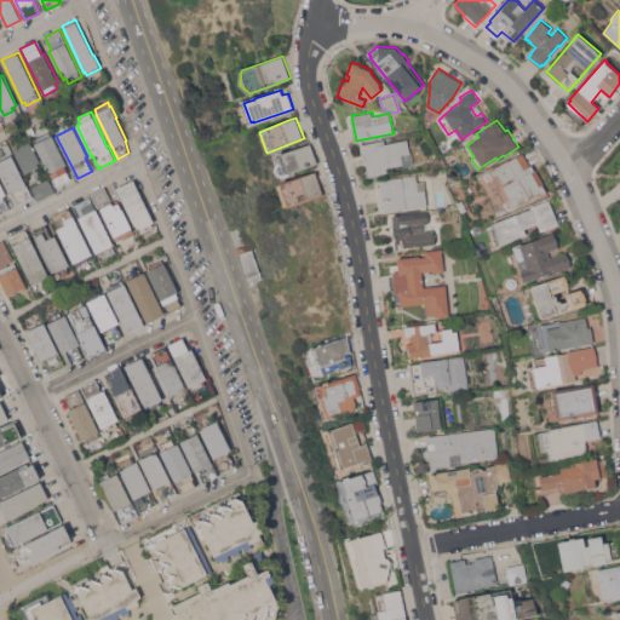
[(68,166),(65,167),(70,178),(56,185),(35,143),(36,143),(34,138),(50,131),(52,135),(68,166)]
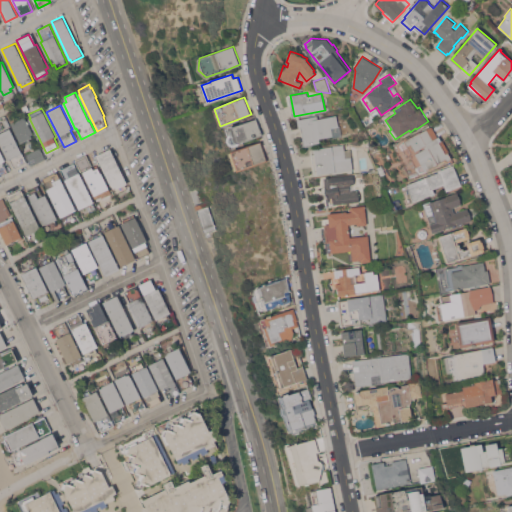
[(317,115),(318,118),(337,114),(341,134),(320,138),(320,141),(305,144),(302,126),(299,126),(297,119),(317,115)]
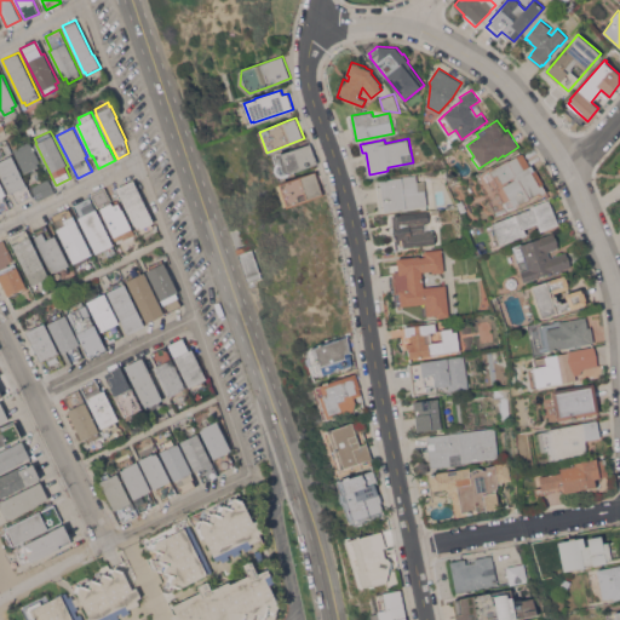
[(13,149),(30,141),(41,161),(38,162),(39,165),(26,172),(13,149)]
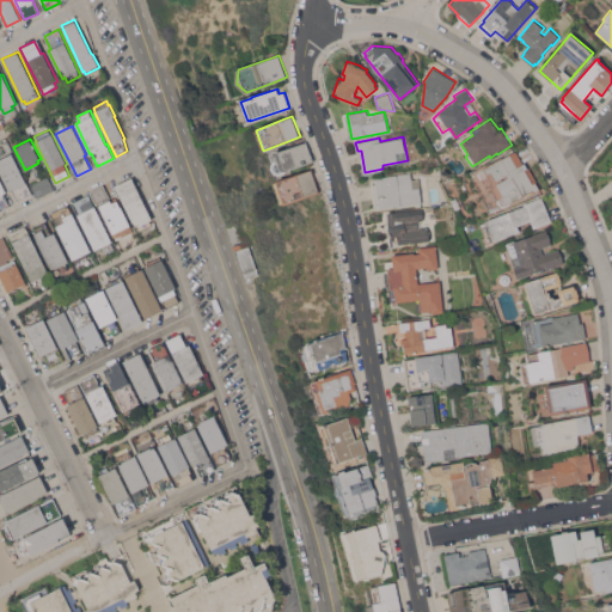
[(267,152),(269,151),(268,150),(277,147),(279,148),(279,151),(307,141),(314,160),(291,169),(292,172),(280,177),(279,176),(276,177),(274,172),(274,171),(273,169),(273,166),(267,152)]
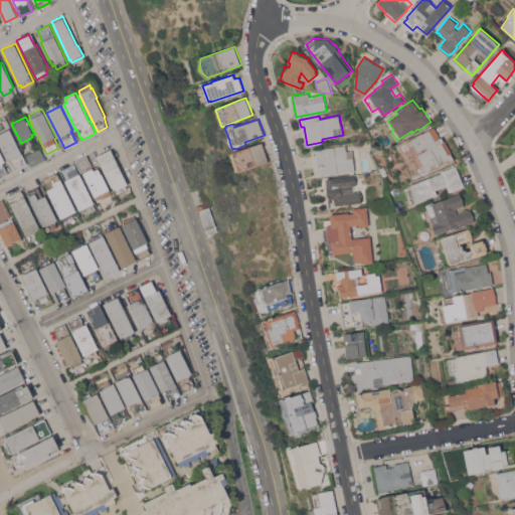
[(0,144),(0,133),(1,133),(0,129),(7,126),(9,129),(10,129),(27,163),(15,169),(10,159),(8,160),(0,144)]
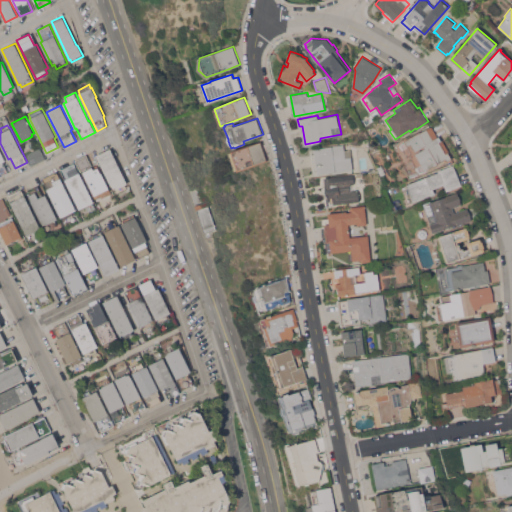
[(419,132),(420,132),(432,126),(438,136),(439,136),(442,140),(443,140),(449,151),(448,152),(452,158),(447,161),(446,159),(425,171),(419,173),(409,154),(411,153),(404,140),(419,132)]
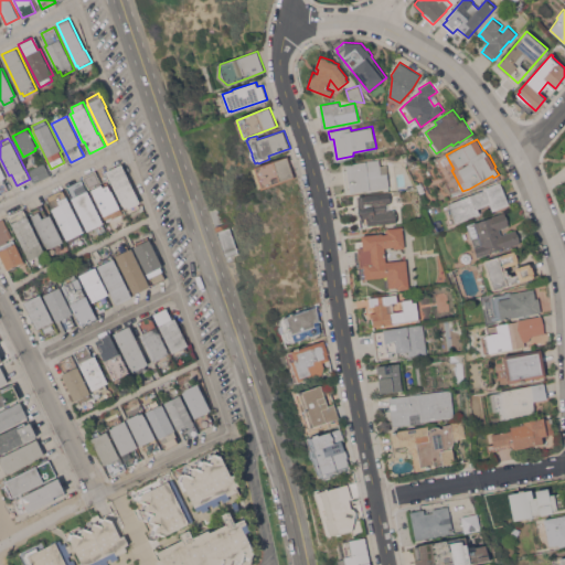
[(288,155),(289,156),(290,156),(291,158),(294,158),(299,174),(296,176),(296,177),(284,181),(263,189),(262,188),(259,189),(253,169),(256,168),(256,167),(273,161),(273,160),(280,158),(288,155)]
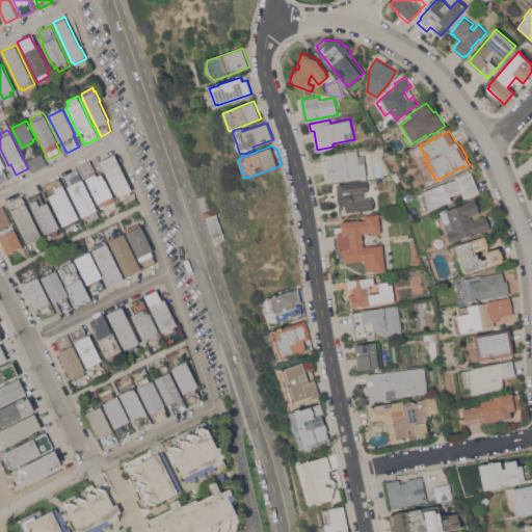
[(357,150),(357,156),(364,155),(367,177),(346,179),(327,181),(324,160),(327,160),(326,154),(357,150)]
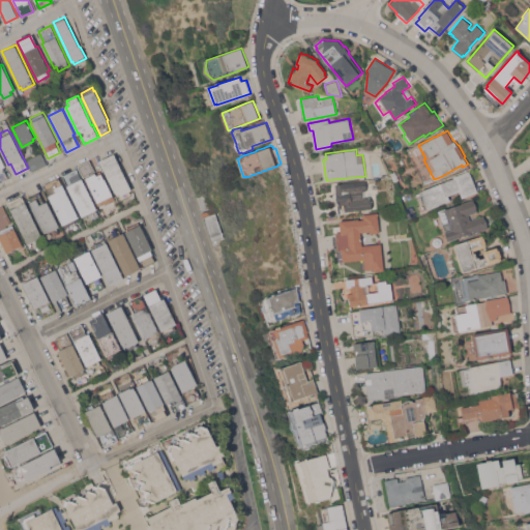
[(33,171),(27,159),(41,152),(48,164),(33,171)]
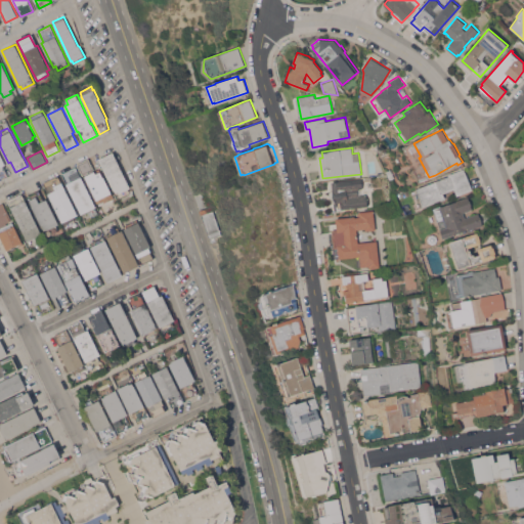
[(114,151),(130,187),(128,188),(130,192),(119,199),(99,159),(114,151)]
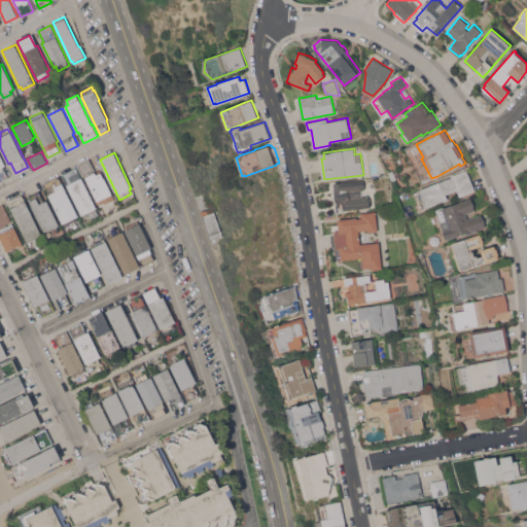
[(0,153),(5,165),(3,166),(8,177),(0,181),(0,153)]
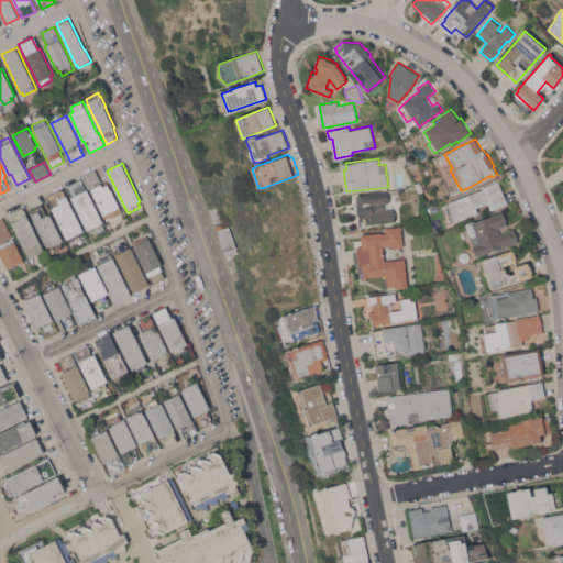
[(89,187),(84,177),(96,170),(101,181),(89,187)]
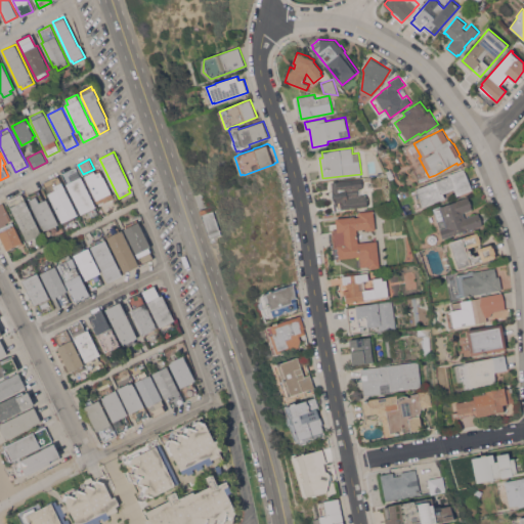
[(96,207),(82,214),(62,173),(76,166),(96,207)]
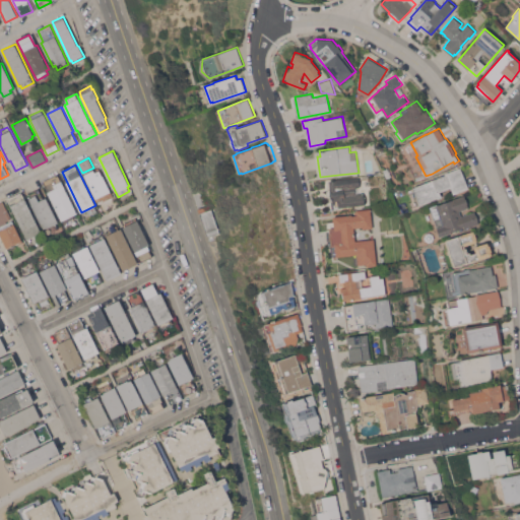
[(392,175),(387,178),(383,170),(388,167),(392,175)]
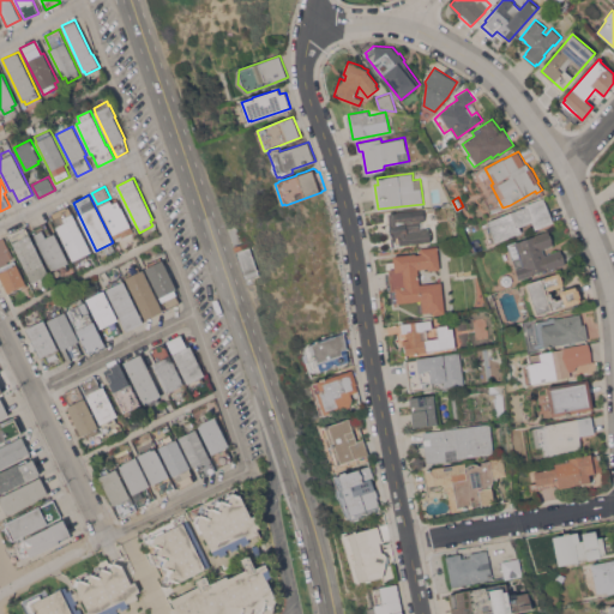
[(554,221),(536,228),(533,221),(519,226),(522,230),(493,242),(486,223),(488,222),(487,221),(527,205),(525,204),(543,197),(554,221)]
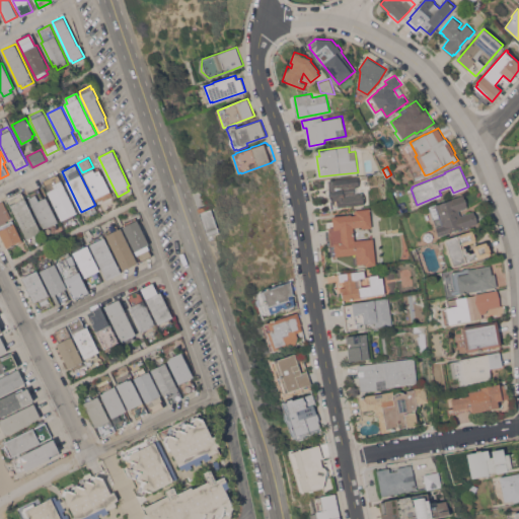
[(113,196),(100,202),(98,200),(97,201),(84,174),(94,169),(97,177),(102,175),(113,196)]
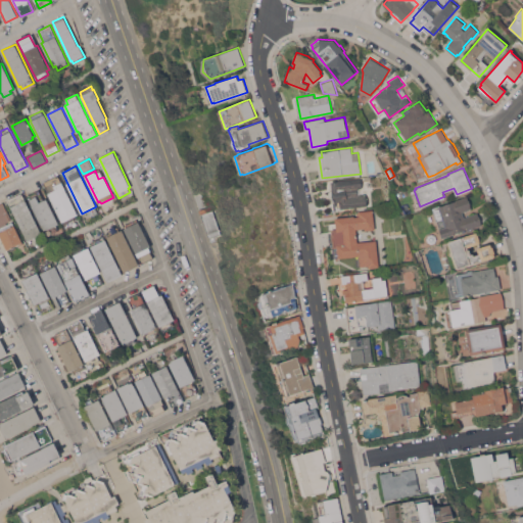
[(426,174),(428,178),(419,182),(417,178),(426,174)]
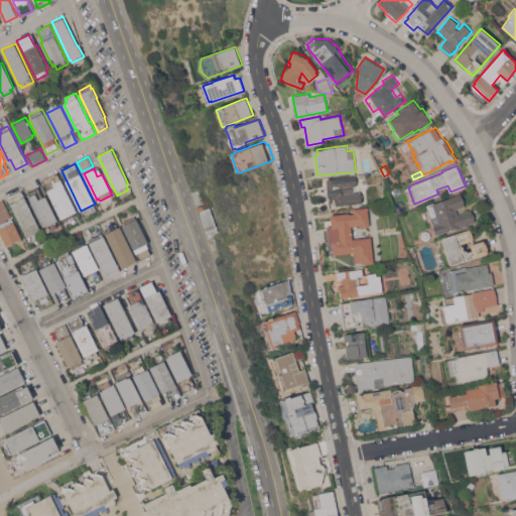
[(57,172),(62,183),(63,182),(78,213),(62,220),(61,219),(47,190),(47,189),(42,179),(57,172)]
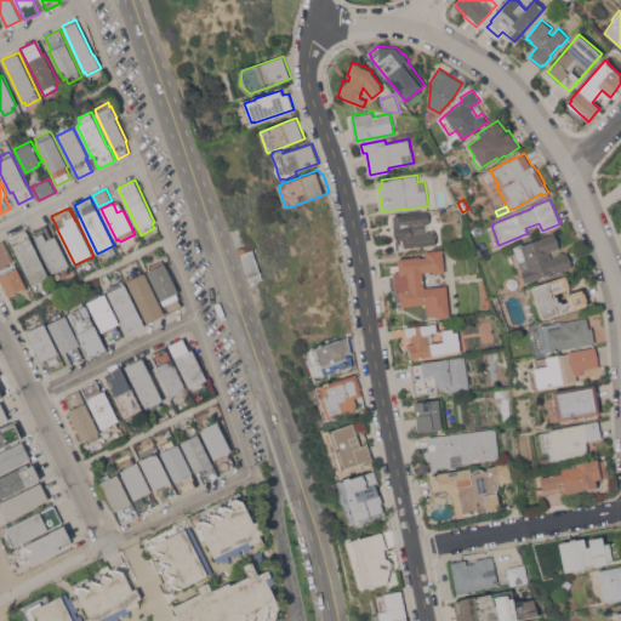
[(428,212),(429,222),(427,223),(428,231),(434,229),(434,232),(437,234),(437,238),(436,240),(436,244),(406,248),(397,249),(393,215),(428,212)]
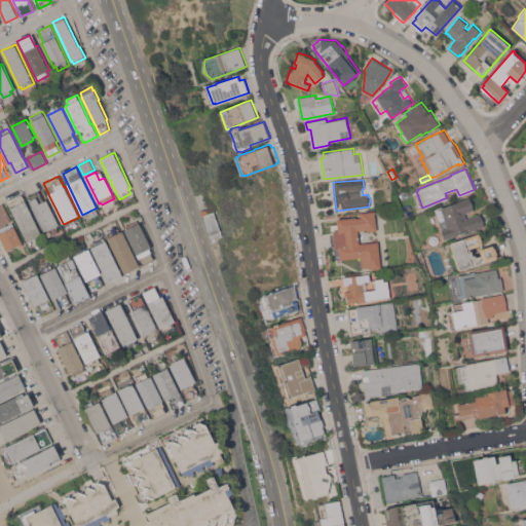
[(60,224),(57,226),(59,230),(47,236),(27,196),(39,190),(44,200),(46,199),(60,224)]
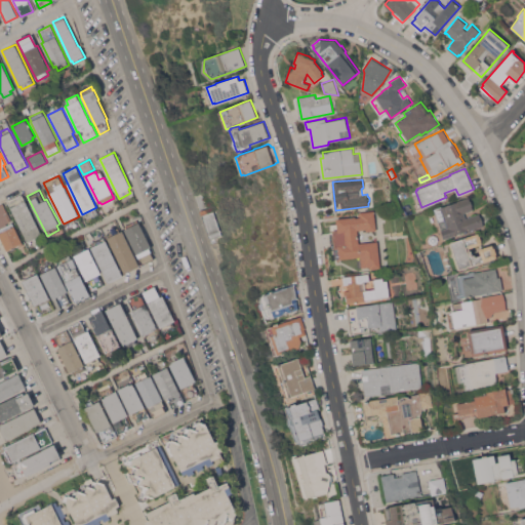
[(8,200),(22,193),(42,234),(28,241),(8,200)]
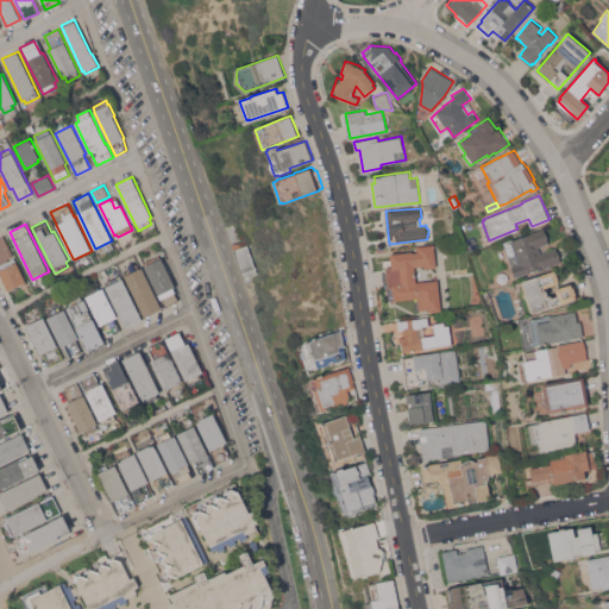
[(227,227),(226,226),(230,225),(230,226),(230,227),(234,225),(240,240),(244,239),(246,245),(248,245),(257,271),(244,276),(227,227)]
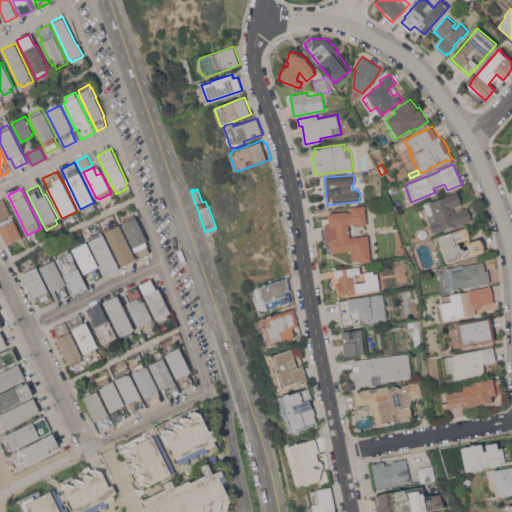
[(378,198),(376,192),(384,190),(384,196),(378,198)]
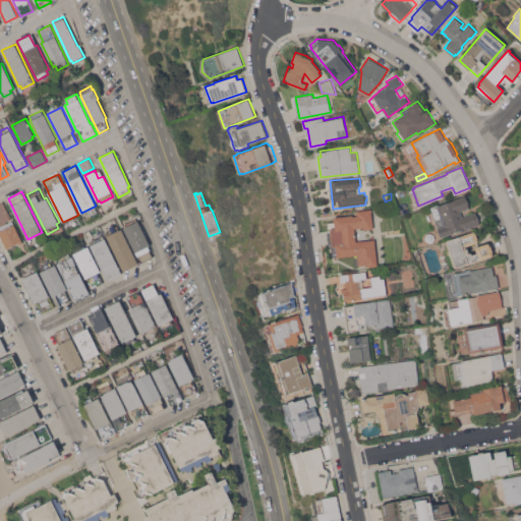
[(460,211),(462,216),(476,211),(480,223),(465,229),(464,228),(452,232),(452,233),(441,237),(438,228),(430,207),(439,205),(455,199),(455,198),(465,194),(470,208),(460,211)]
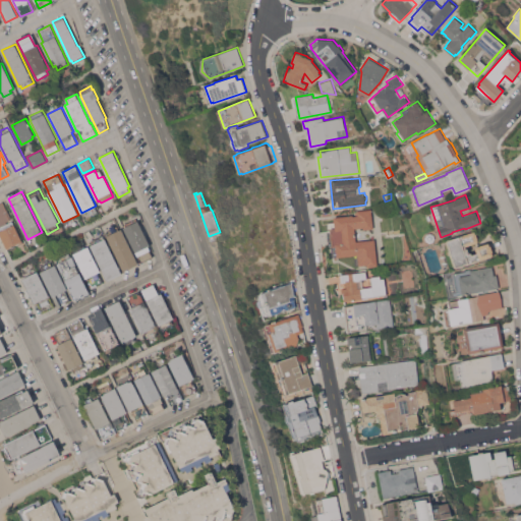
[(0,203),(3,201),(8,212),(11,218),(9,219),(10,220),(6,221),(7,223),(12,221),(14,224),(23,241),(19,243),(18,242),(7,248),(0,233),(0,203)]
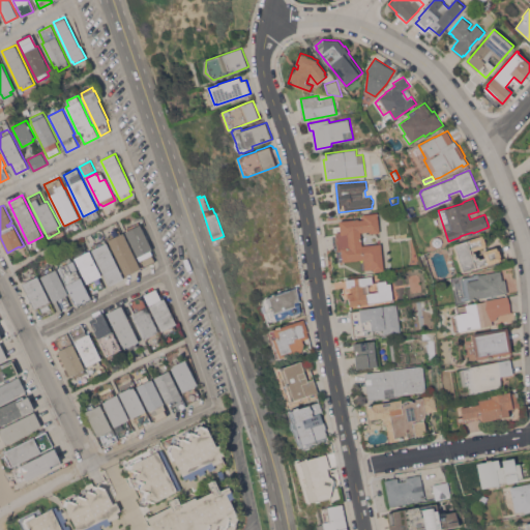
[(362,245),(381,243),(384,270),(374,271),(374,269),(365,269),(364,259),(343,261),(342,251),(337,251),(335,232),(341,231),(340,221),(359,218),(359,219),(362,218),(361,215),(363,215),(363,213),(378,212),(380,232),(370,233),(370,231),(361,232),(362,245)]
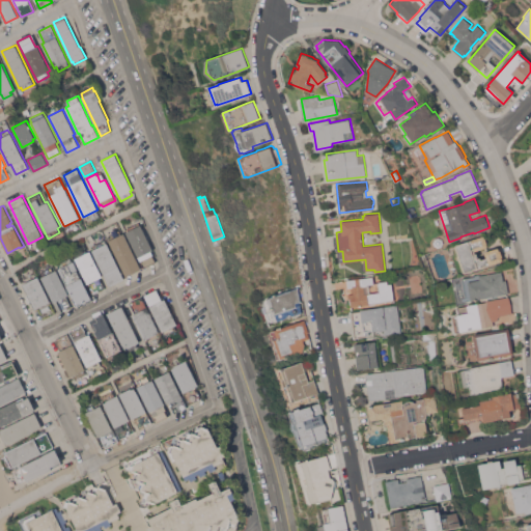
[(152,249),(151,250),(154,254),(152,255),(156,261),(143,268),(127,231),(129,230),(128,227),(139,222),(140,225),(141,224),(152,249)]
